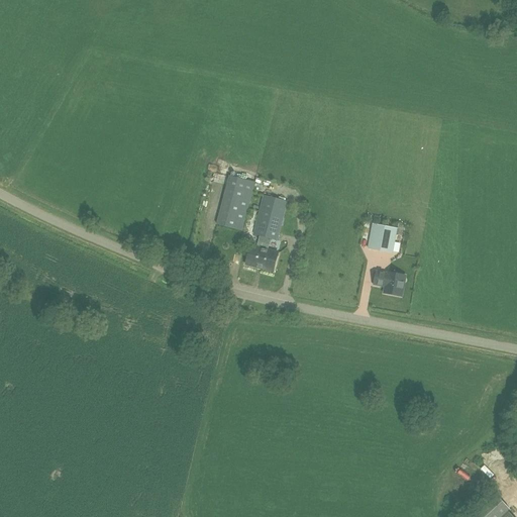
[(278,173),(277,181),(286,181),(287,174),(278,173)]
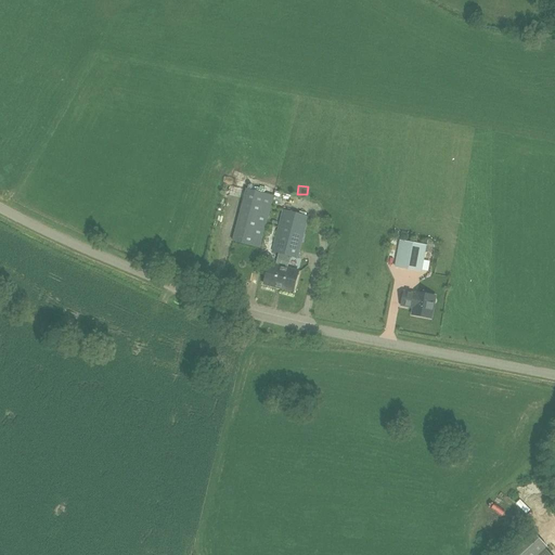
[(246,190),(233,241),(260,248),(273,197),(246,190)]
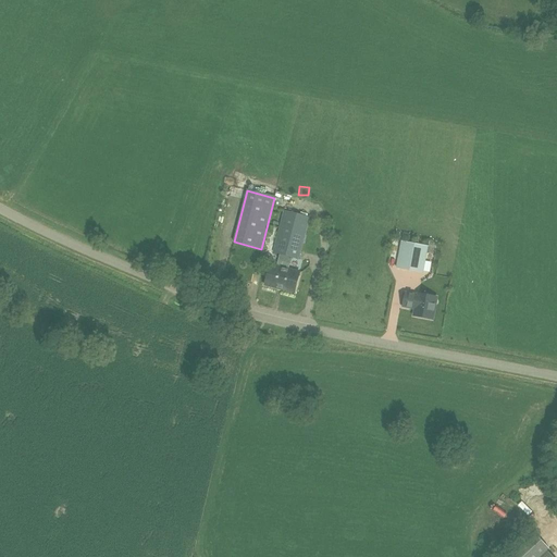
[(296,293),(300,272),(289,270),(293,257),(299,259),(310,218),(285,211),(277,242),(275,240),(272,252),(281,255),(277,267),(271,265),(265,285),(296,293)]
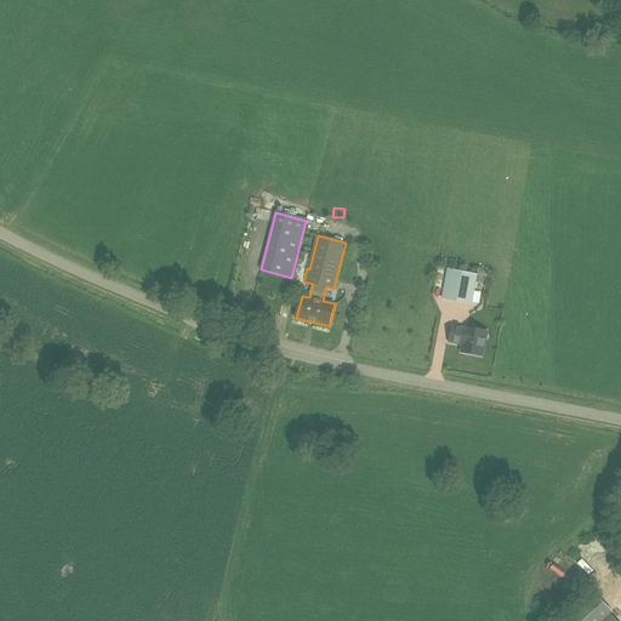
[(472,305),(477,275),(448,269),(443,298),(472,305)]
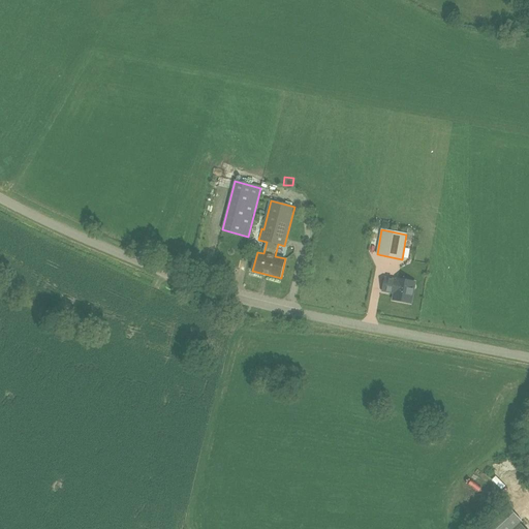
[(365,276),(376,275),(376,271),(369,271),(368,267),(365,267),(365,276)]
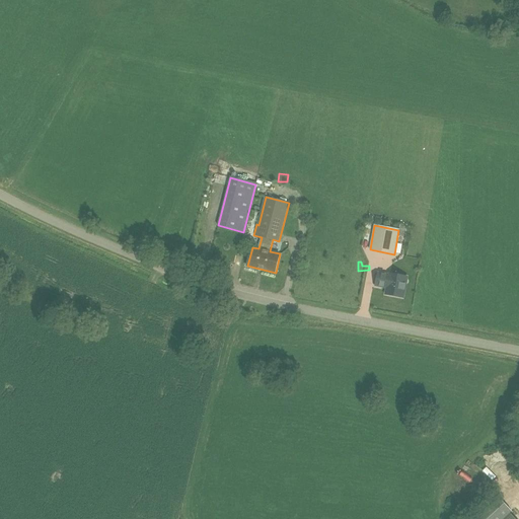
[(386,295),(402,298),(406,277),(390,274),(389,275),(378,273),(375,286),(387,288),(386,295)]
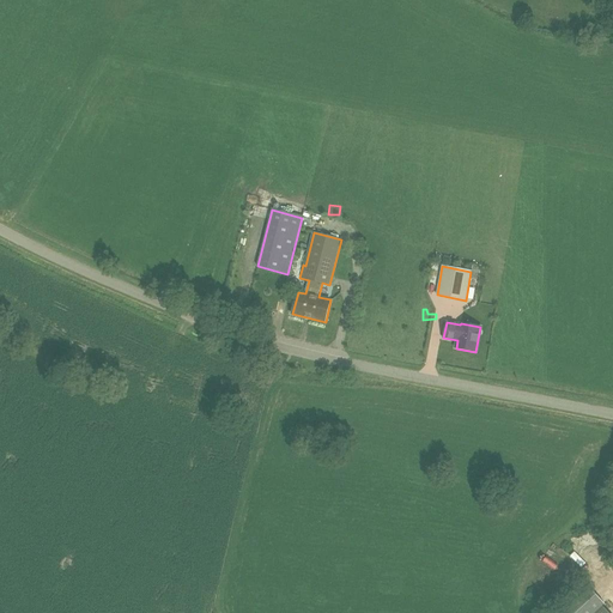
[(271,353),(267,365),(284,370),(287,358),(271,353)]
